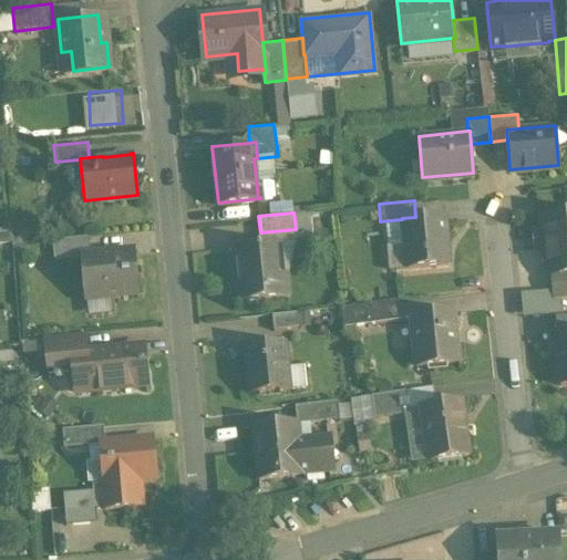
[(566,213),(565,213),(543,216),(544,229),(535,230),(537,246),(546,245),(548,272),(552,272),(554,293),(566,292),(566,213)]
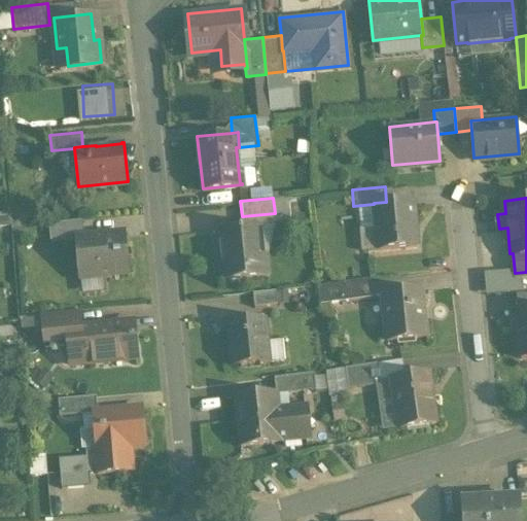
[(386,202),(374,203),(374,204),(377,229),(360,231),(361,249),(378,247),(417,243),(413,199),(386,202)]
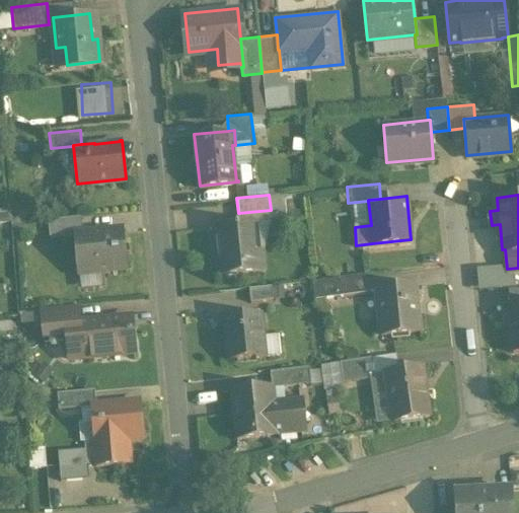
[(80,214),(48,217),(49,235),(74,233),(74,231),(82,231),(80,214)]
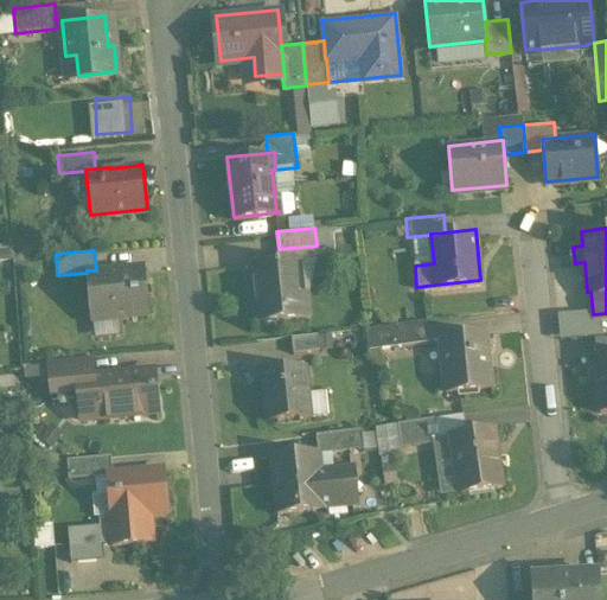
[(295,259),(251,263),(257,320),(307,314),(305,291),(298,292),(294,261),(295,260),(295,259)]
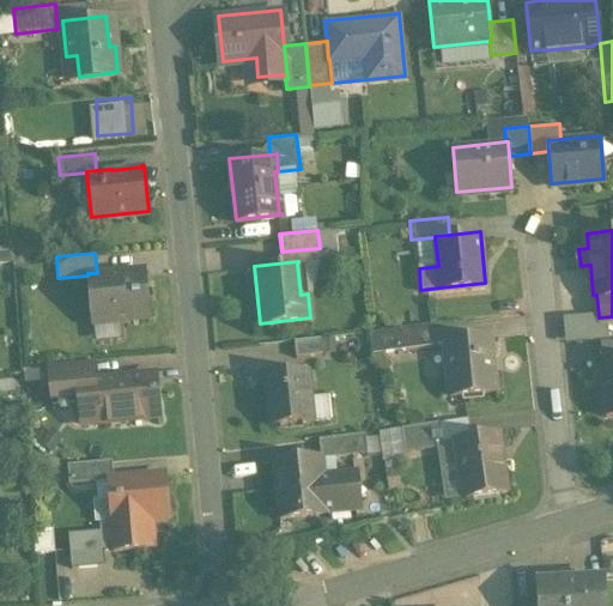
[(97,273),(87,273),(87,276),(92,320),(150,314),(145,268),(97,273)]
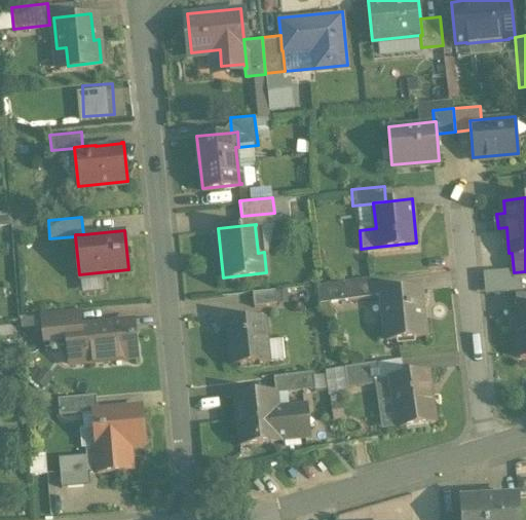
[(369,276),(337,281),(338,298),(371,294),(369,276)]
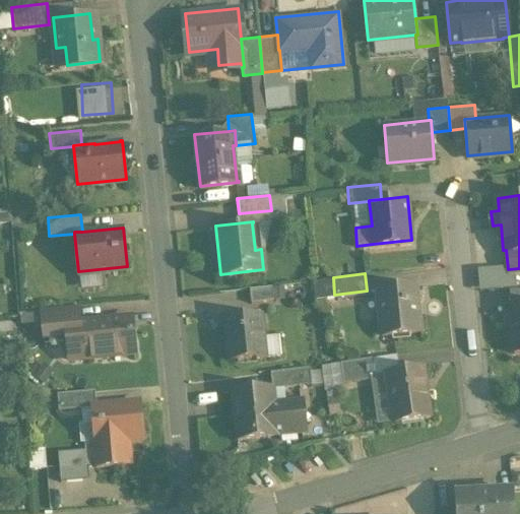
[(415,283),(377,286),(382,334),(419,330),(415,283)]
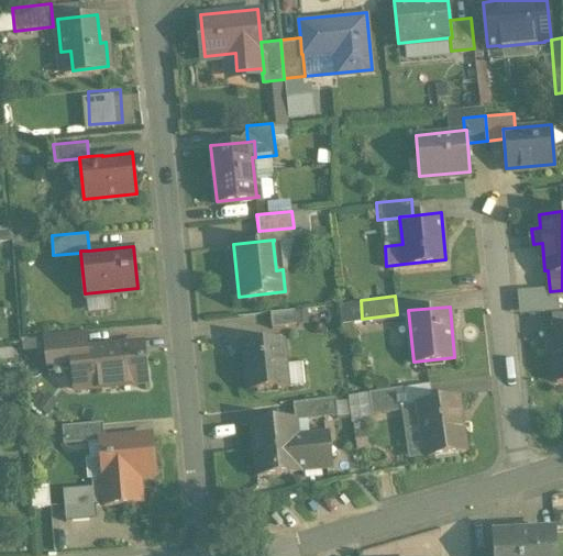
[(295,308),(269,310),(272,325),(296,322),(295,308)]
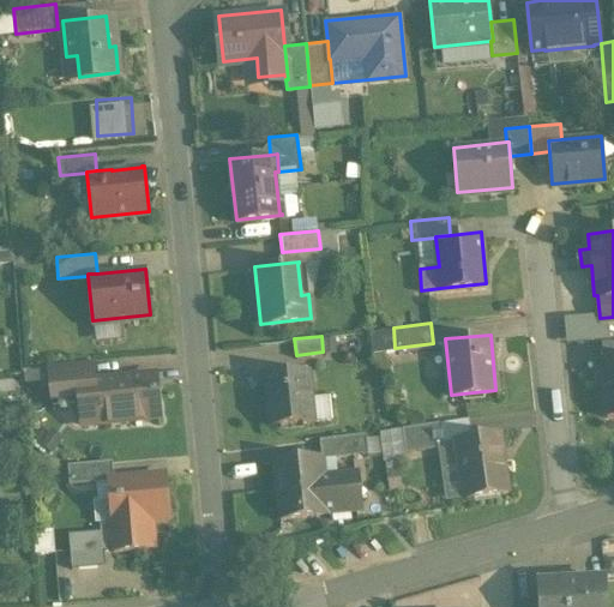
[(613,358),(601,360),(606,415),(613,414),(613,358)]
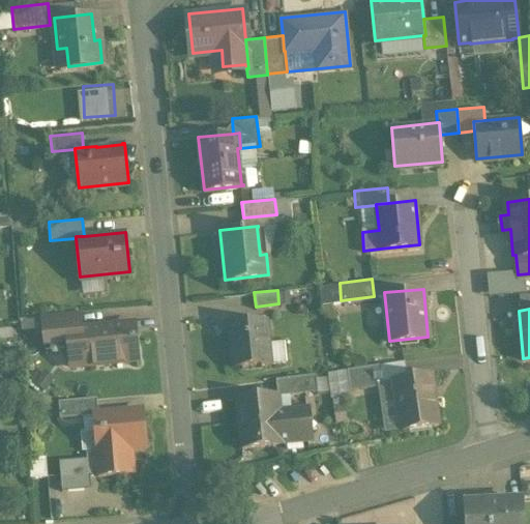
[(79,310),(42,314),(45,341),(67,339),(66,327),(81,326),(79,310)]
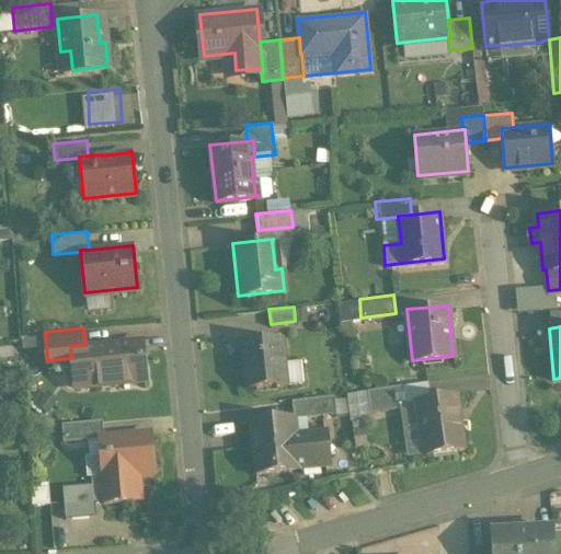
[(281,336),(242,339),(248,387),(285,382),(281,336)]
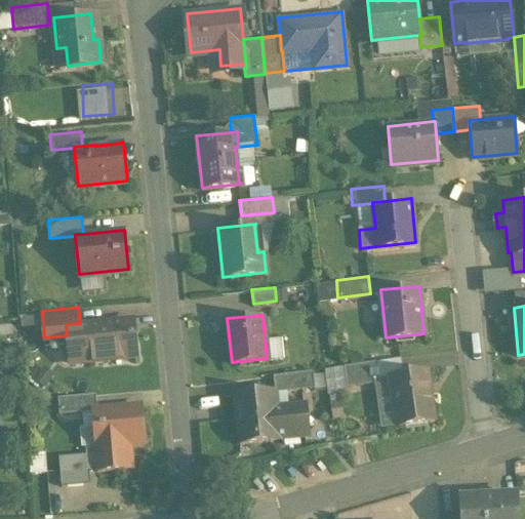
[(80,323),(66,324),(67,335),(70,361),(136,354),(132,318),(80,323)]
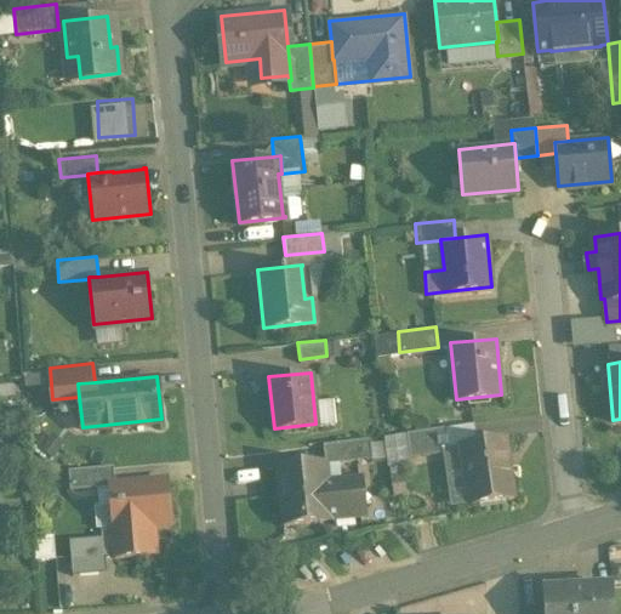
[(445,425),(406,431),(410,455),(449,449),(445,425)]
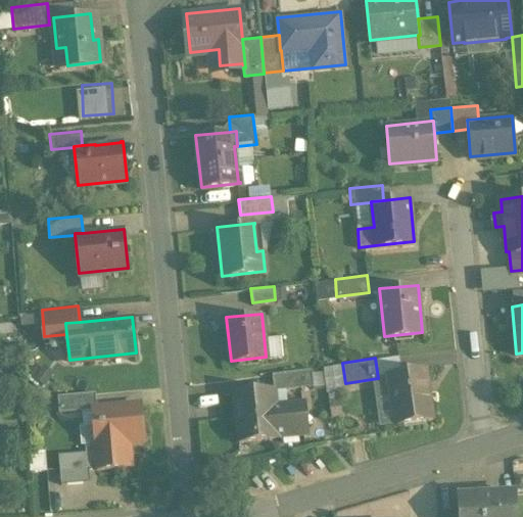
[(311,367),(278,371),(280,387),(313,384),(311,367)]
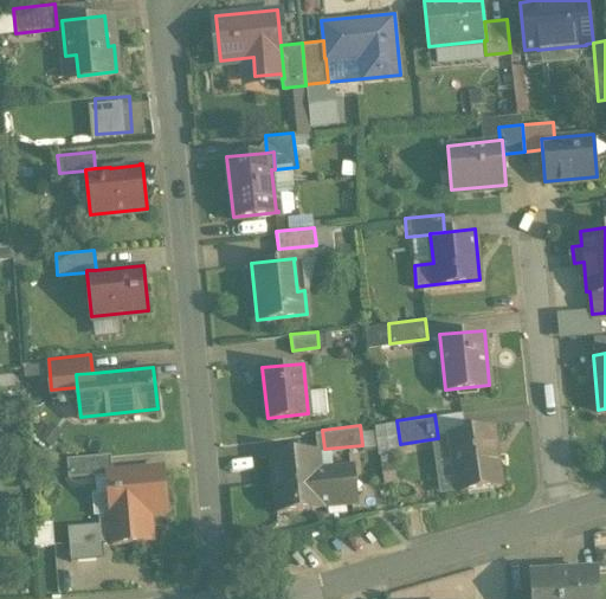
[(492,425),(450,431),(458,490),(501,483),(492,425)]
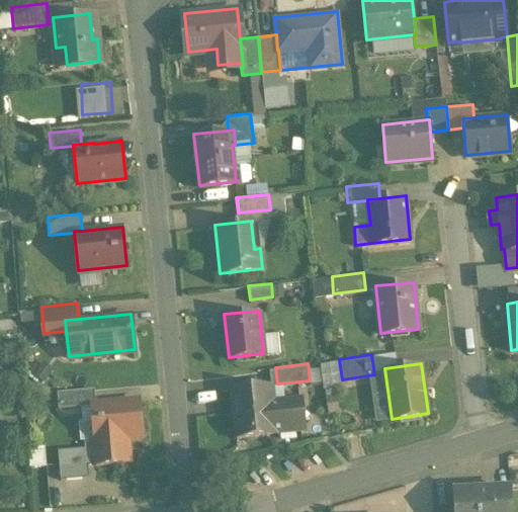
[(270,382),(232,387),(232,389),(233,389),(236,412),(234,412),(236,436),(258,434),(258,432),(275,430),(275,429),(305,427),(303,398),(272,400),(270,382)]
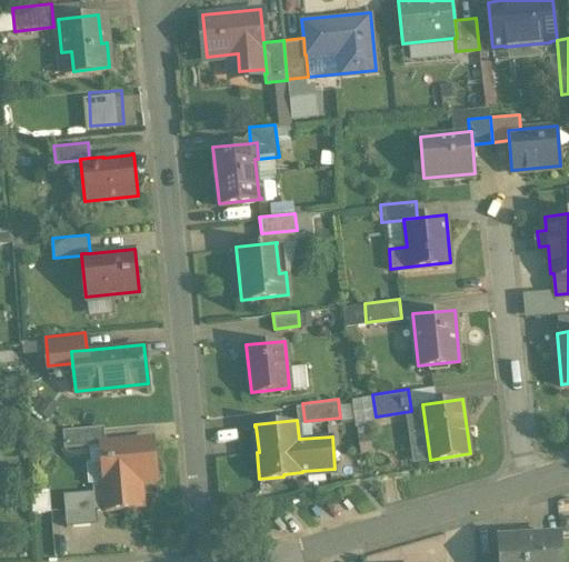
[(103,424),(62,429),(65,447),(100,443),(100,442),(105,442),(103,424)]
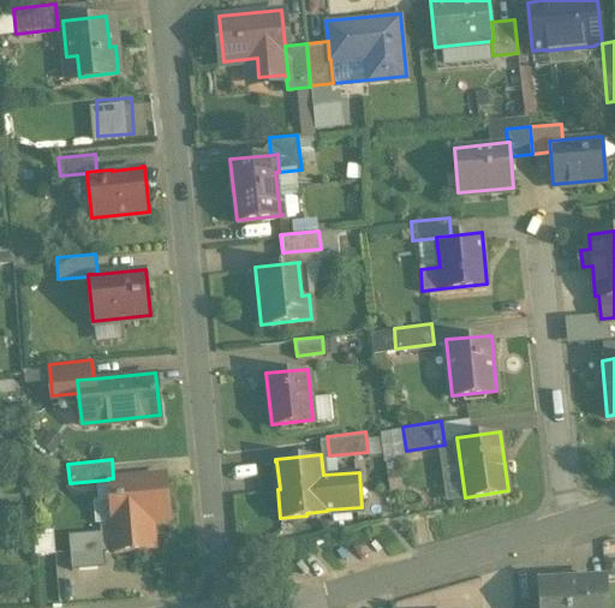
[(113,478),(108,478),(108,480),(112,519),(111,519),(113,550),(153,547),(150,518),(169,516),(166,474),(113,478)]
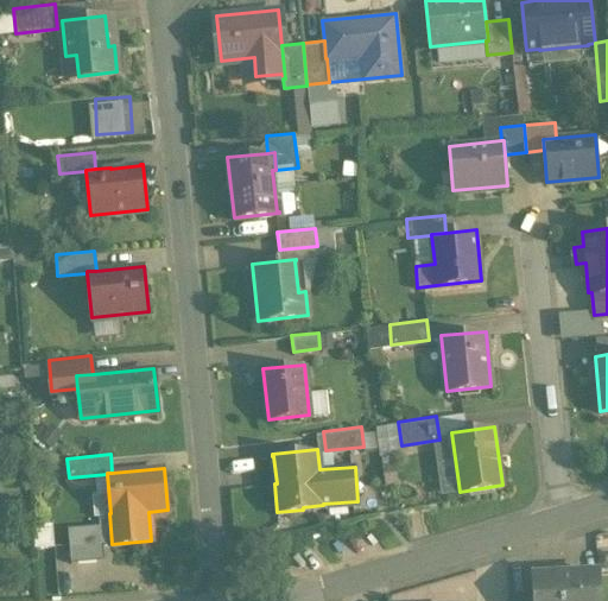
[(52,522),(33,524),(35,546),(54,544),(52,522)]
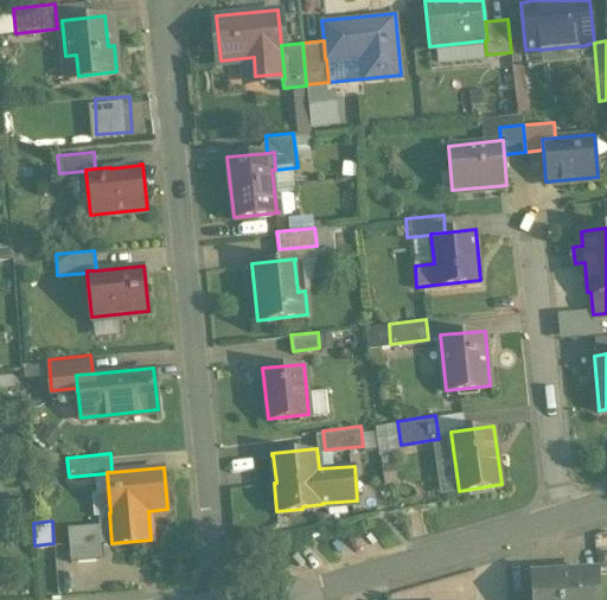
[(101,523),(68,525),(70,560),(103,557),(101,523)]
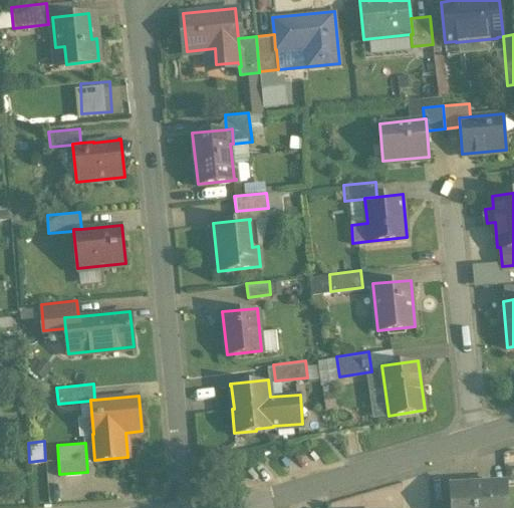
[(505,482),(451,485),(452,507),(504,507),(504,501),(506,501),(505,482)]
